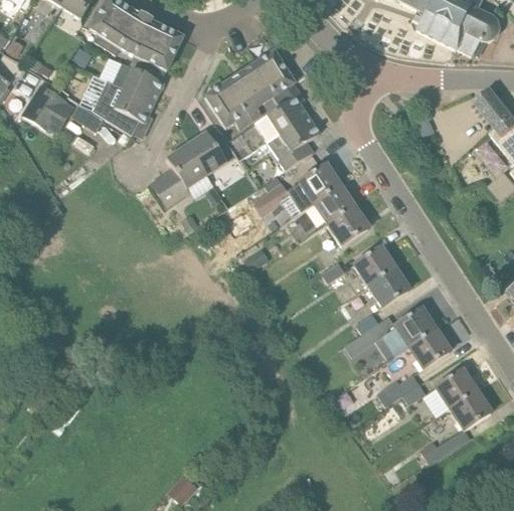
[(66,0),(62,7),(80,19),(93,0),(66,0)]
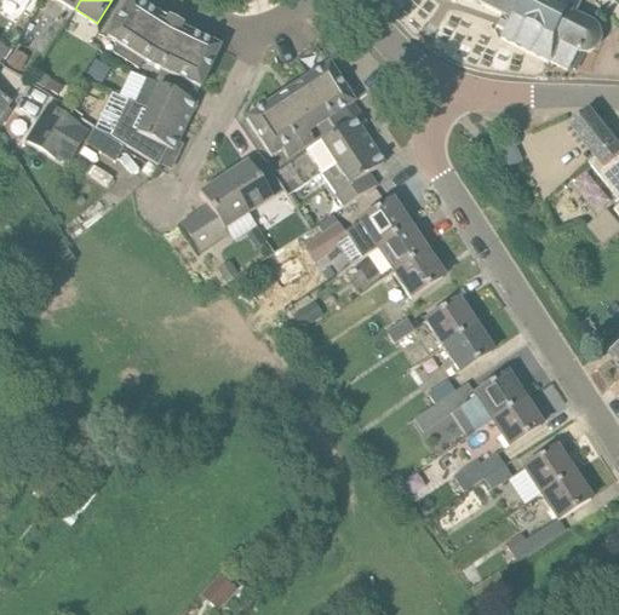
[(175,72),(199,85),(201,85),(219,45),(189,30),(189,29),(183,26),(184,23),(182,22),(181,23),(179,24),(170,18),(171,18),(170,17),(171,17),(168,16),(167,17),(161,13),(160,15),(135,0),(130,0),(112,36),(119,41),(114,50),(141,64),(144,57),(162,67),(155,80),(167,85),(175,72)]
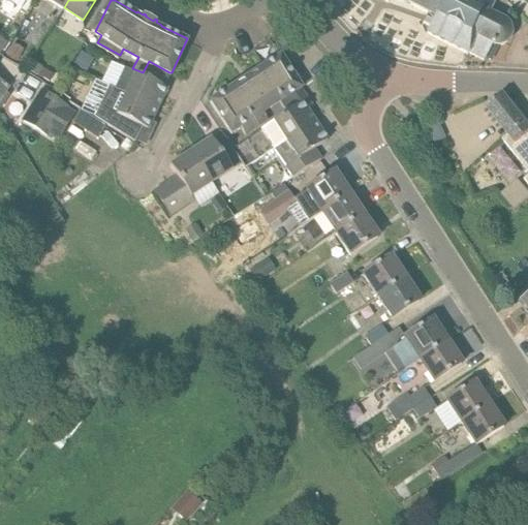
[(506,19),(504,17),(504,16),(501,14),(501,16),(489,9),(493,0),(409,0),(429,10),(425,20),(431,23),(428,30),(468,51),(469,49),(485,57),(486,54),(491,56),(495,48),(490,44),(492,41),(494,42),(494,41),(496,41),(498,42),(500,41),(503,41),(505,40),(507,38),(508,37),(510,35),(510,34),(511,31),(511,29),(511,27),(510,25),(509,23),(508,21),(506,19)]
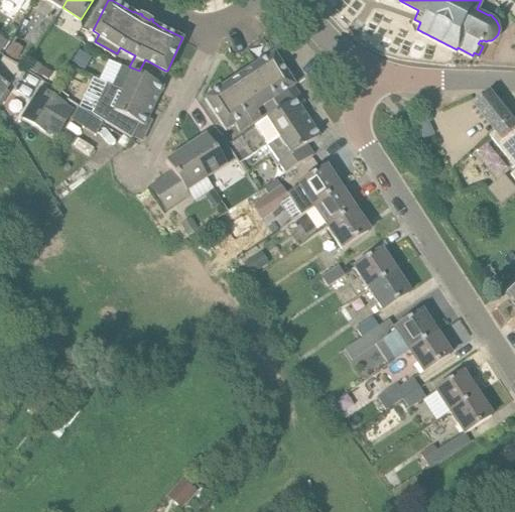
[(17,57),(24,44),(13,39),(7,51),(17,57)]
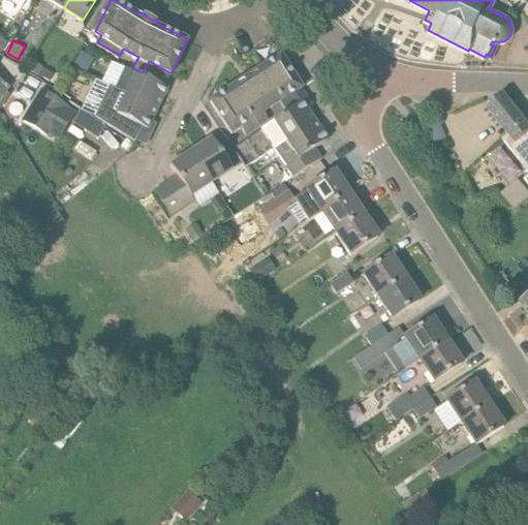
[(281,52),(211,99),(227,125),(233,132),(242,126),(246,133),(270,118),(265,111),(271,106),(277,117),(279,116),(287,110),(281,100),(302,86),(301,85),(303,84),(281,52)]
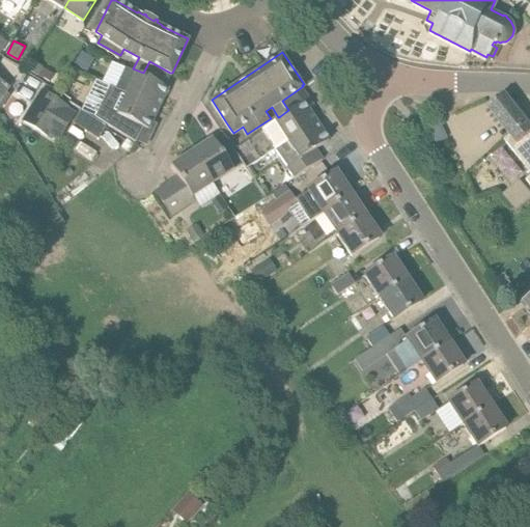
[(34,59),(29,67),(38,73),(44,65),(45,63),(35,58),(34,59)]
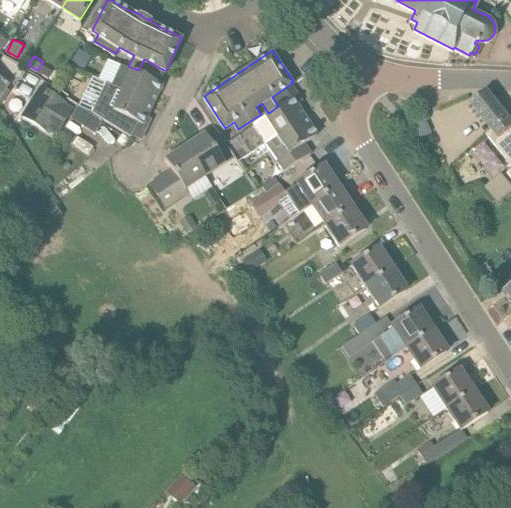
[(159,81),(164,70),(144,59),(138,70),(128,66),(121,63),(112,83),(153,102),(162,82),(159,81)]
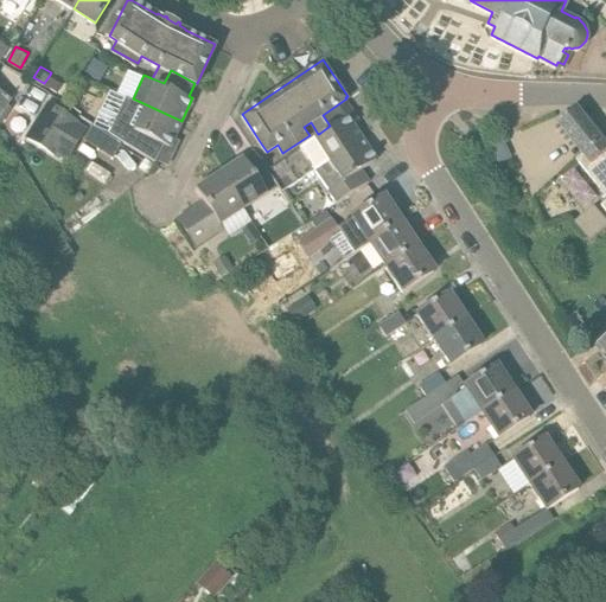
[(50,75),(44,83),(53,88),(57,90),(58,89),(62,82),(58,79),(50,75)]
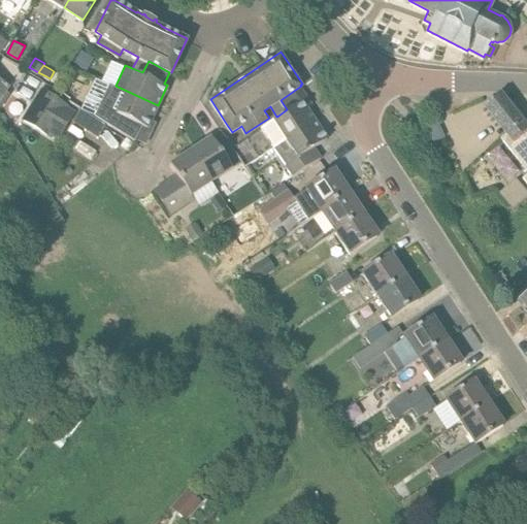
[(0,99),(3,94),(7,89),(10,84),(2,78),(0,76),(0,99)]
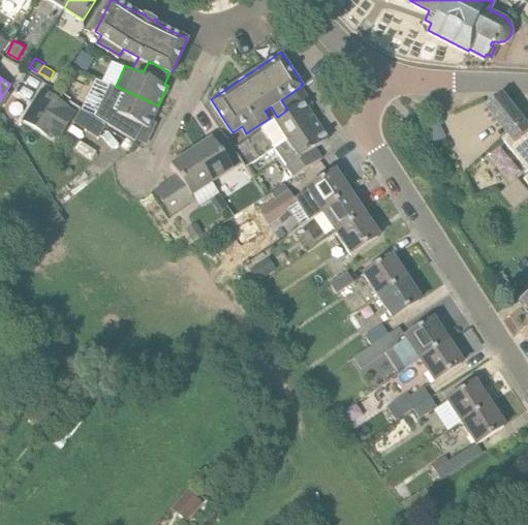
[(158,105),(116,86),(109,83),(94,115),(135,140),(143,124),(148,126),(158,105)]
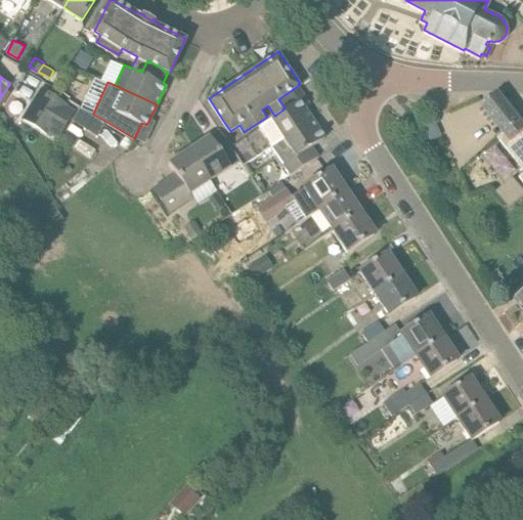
[(68,101),(41,85),(22,117),(48,133),(50,130),(57,134),(74,107),(67,103),(68,101)]
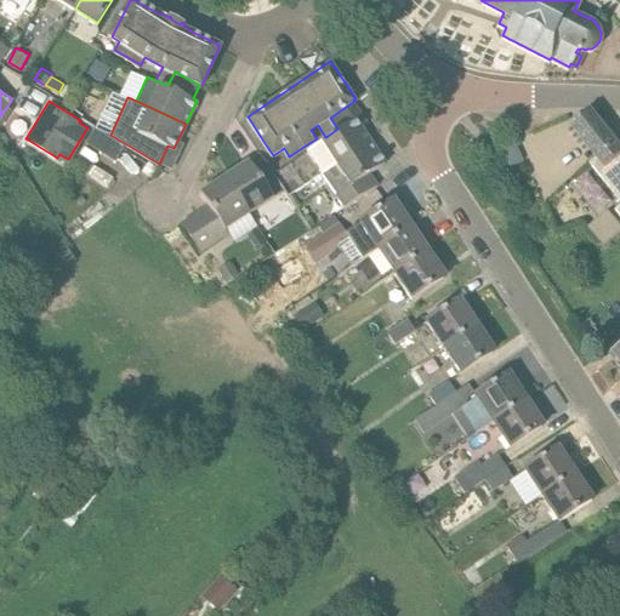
[(324,140),(308,149),(324,172),(339,163),(371,140),(357,118),(363,113),(354,101),(330,118),(337,129),(328,136),(325,137),(324,140)]
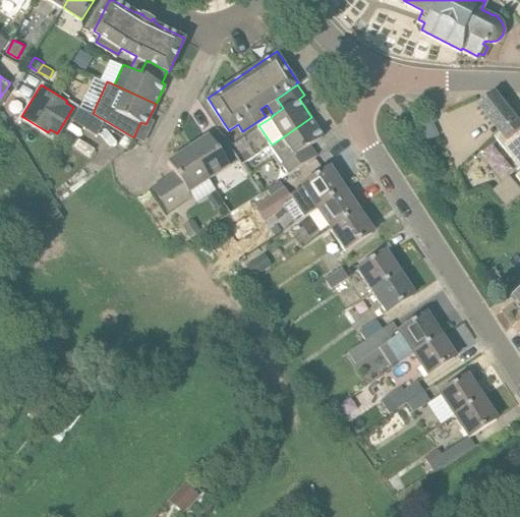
[(496,90),(480,102),(502,129),(509,137),(519,127),(519,116),(498,89),(496,90)]
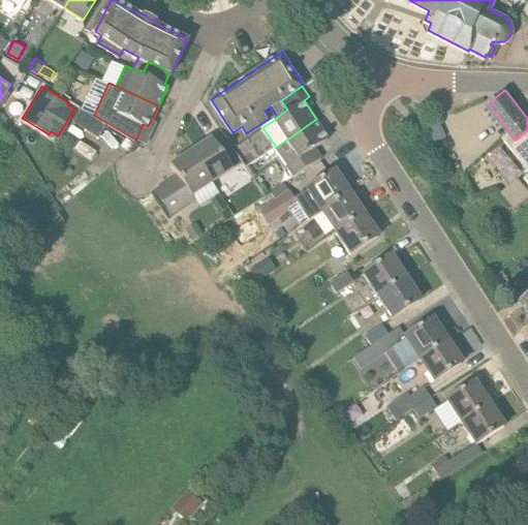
[(72,119),(99,136),(105,123),(81,107),(80,106),(72,119)]
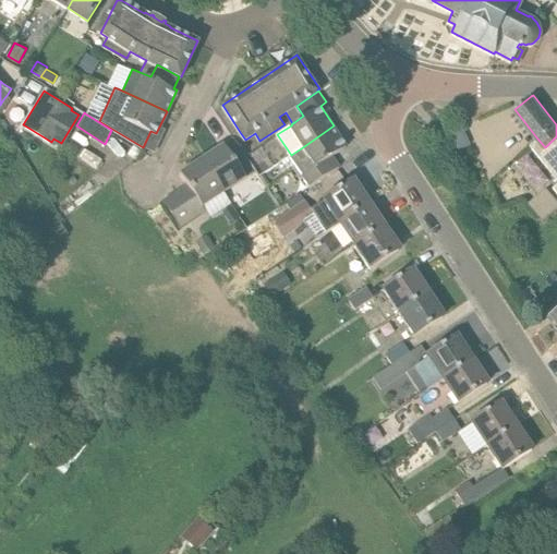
[(304,146),(291,155),(303,172),(301,175),(309,187),(339,165),(333,154),(347,145),(346,144),(334,125),(304,146)]
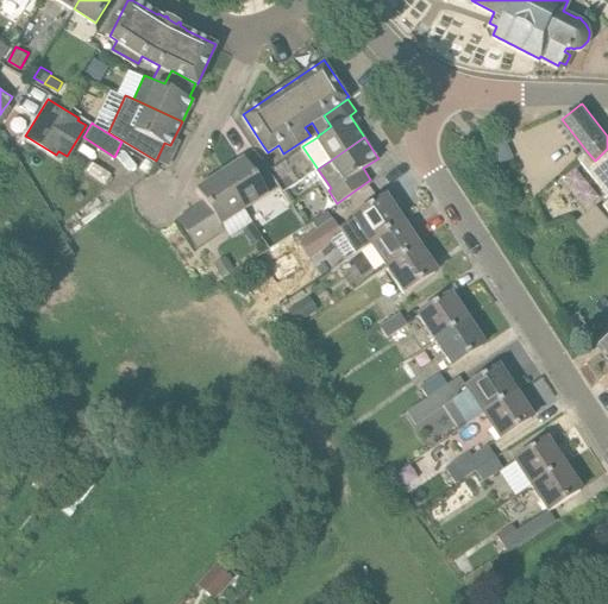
[(503,138),(490,144),(499,162),(513,156),(503,138)]
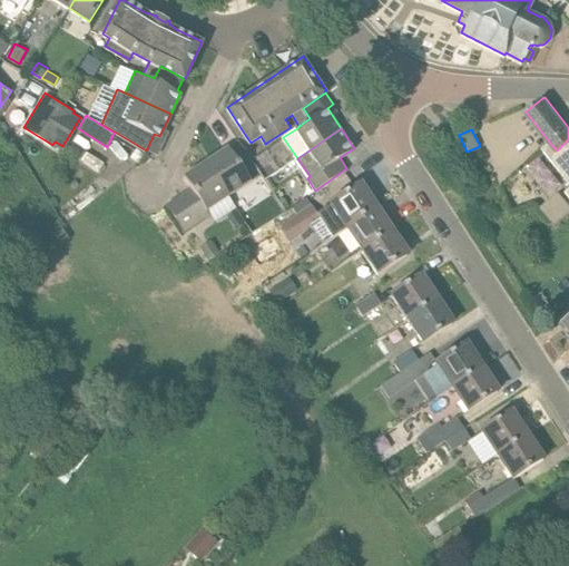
[(228,146),(206,160),(228,194),(239,187),(251,179),(262,173),(255,164),(253,158),(239,139),(228,146)]
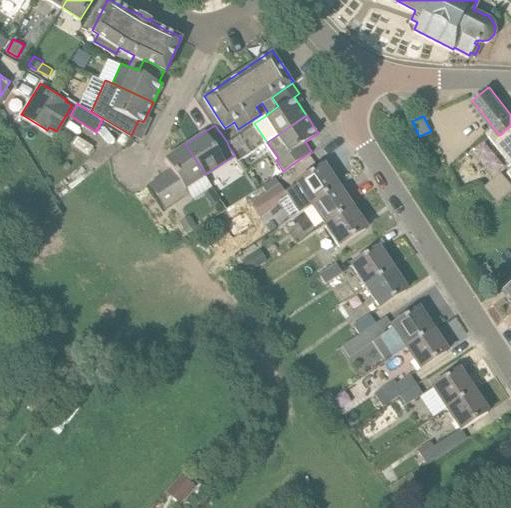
[(487,131),(494,140),(510,161),(510,167),(508,170),(510,173),(510,125),(500,135),(493,127),(487,131)]
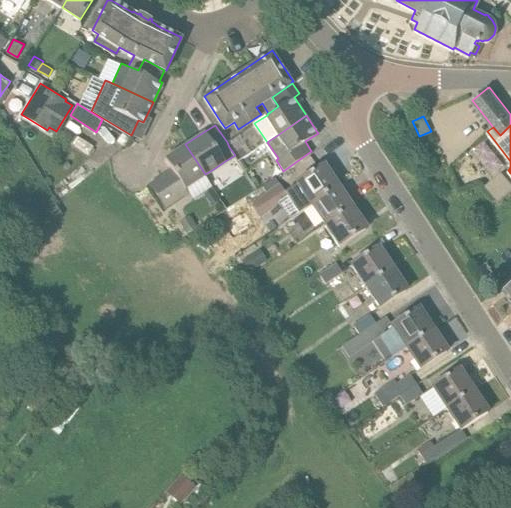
[(172,169),(163,174),(179,197),(187,192),(185,188),(187,187),(205,174),(185,144),(165,158),(172,169)]
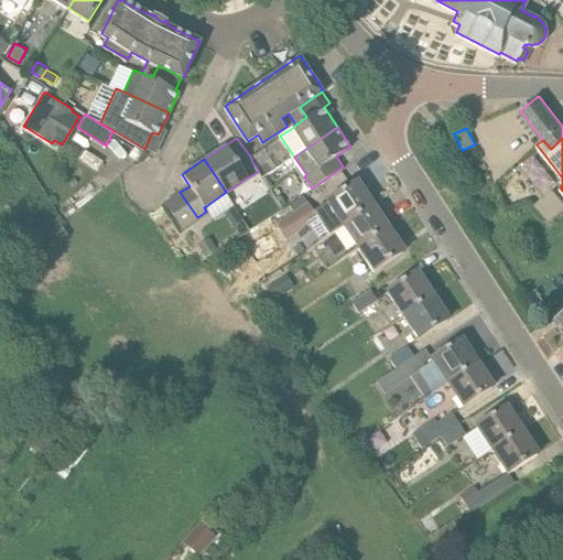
[(328,201),(314,210),(318,215),(331,234),(372,205),(356,180),(327,200),(328,201)]
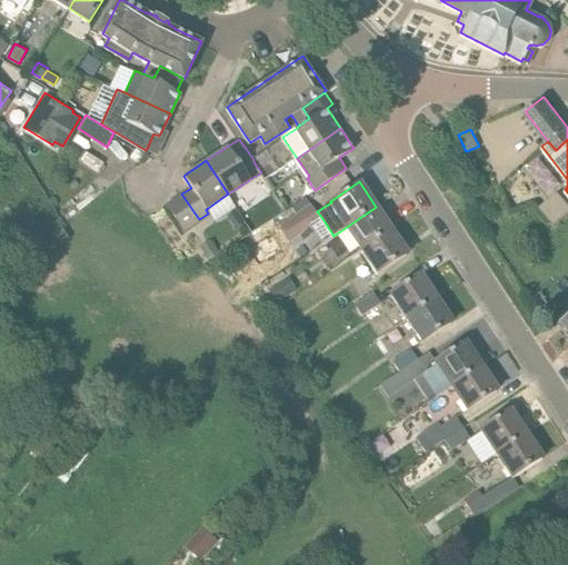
[(292,206),(297,212),(311,202),(307,196),(292,206)]
